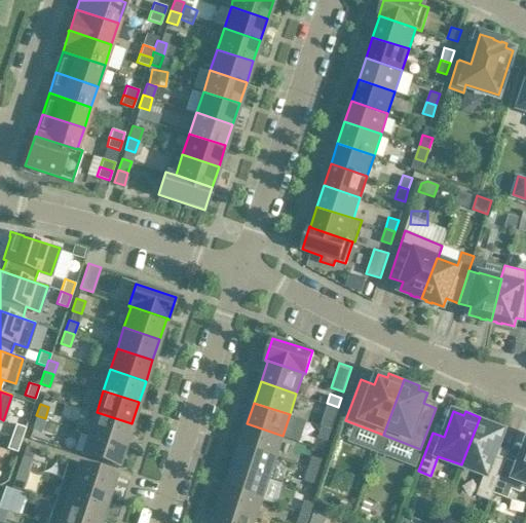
[(124,444),(132,423),(97,412),(89,433),(124,444)]
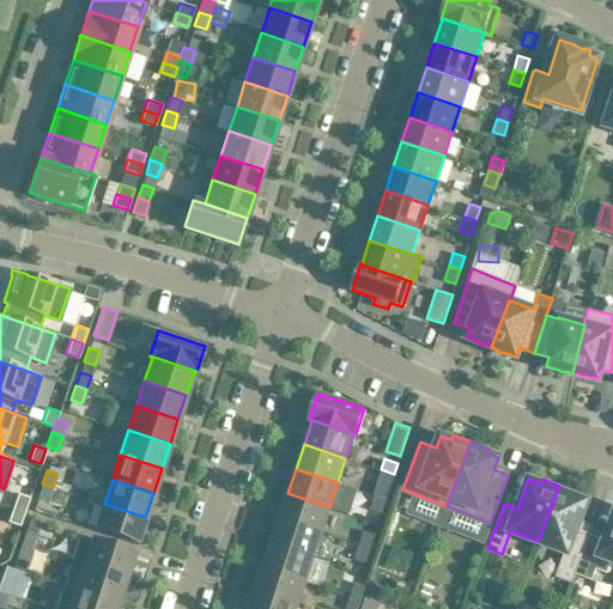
[(387,499),(390,485),(381,481),(376,495),(387,499)]
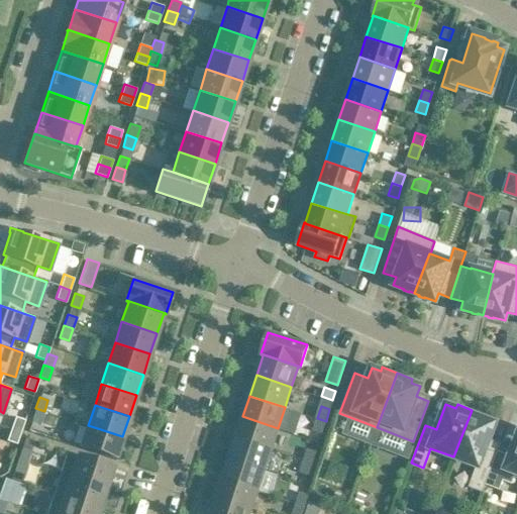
[(40,422),(44,411),(35,408),(31,420),(40,422)]
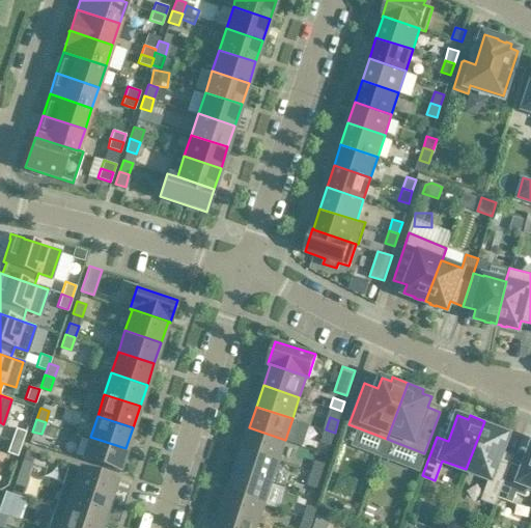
[(499,460),(508,435),(498,431),(500,426),(484,421),(466,469),(490,478),(482,498),(496,503),(498,497),(510,465),(499,460)]
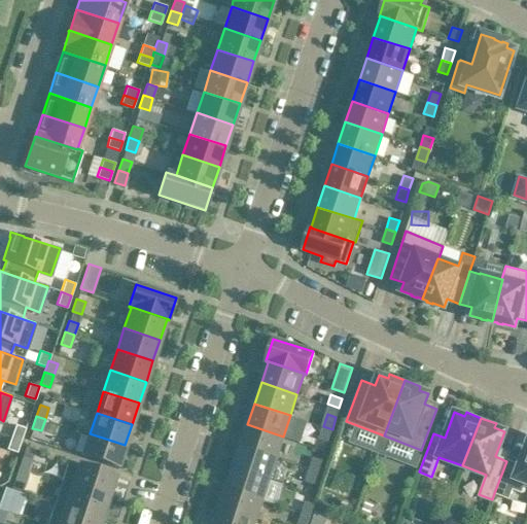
[(15,424),(11,435),(21,440),(26,427),(15,424)]
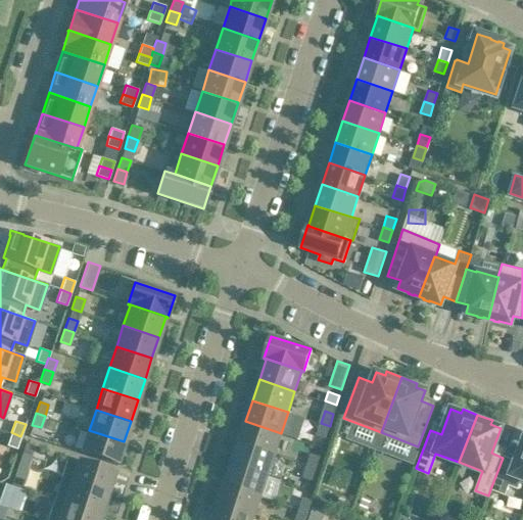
[(274,454),(281,433),(245,421),(239,442),(274,454)]
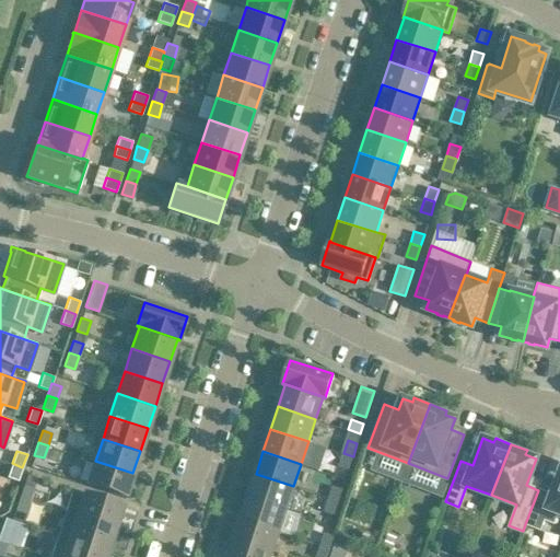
[(349,468),(353,456),(343,453),(339,465),(349,468)]
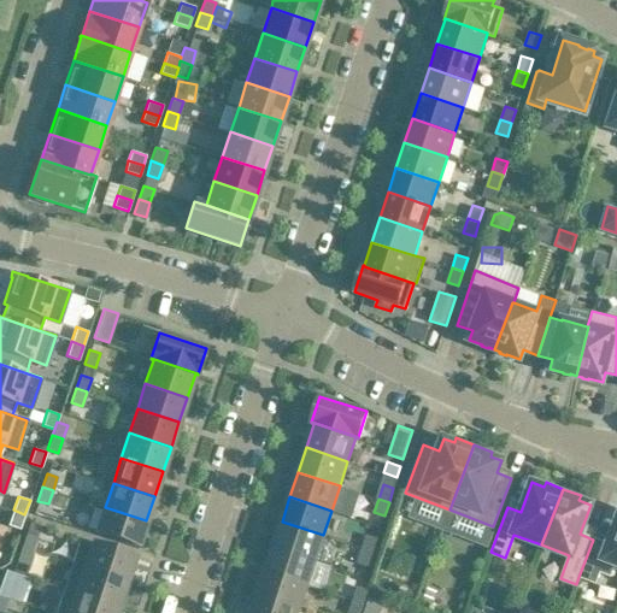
[(137,547),(146,520),(105,507),(97,532),(137,547)]
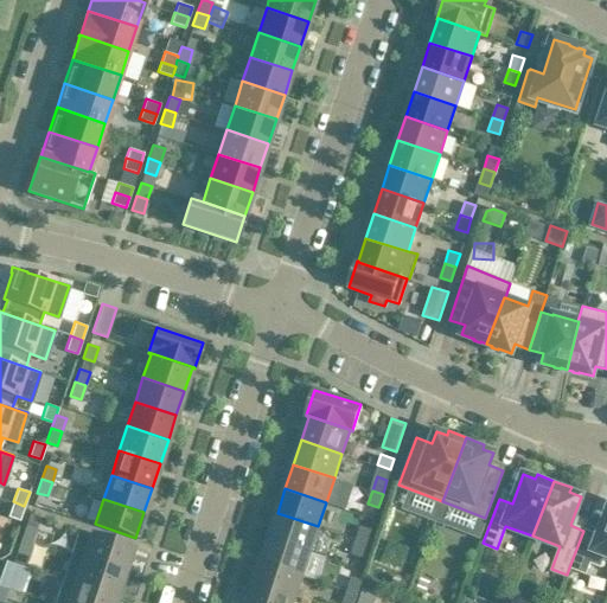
[(24,506),(13,501),(7,515),(19,520),(24,506)]
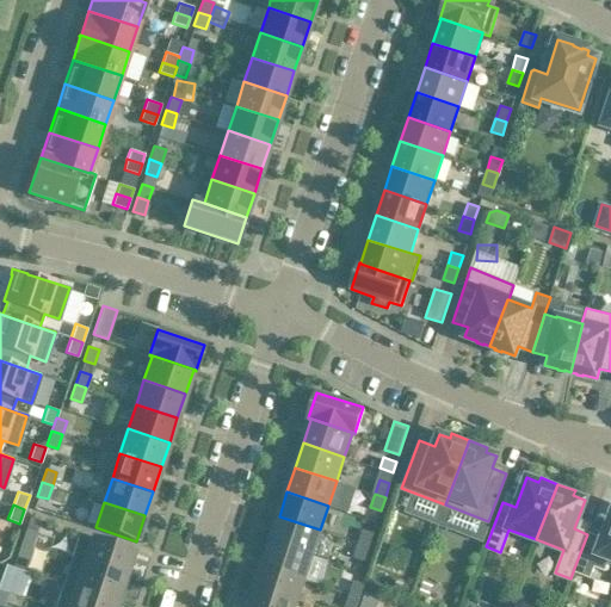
[(312,555),(320,530),(279,516),(271,542),(312,555)]
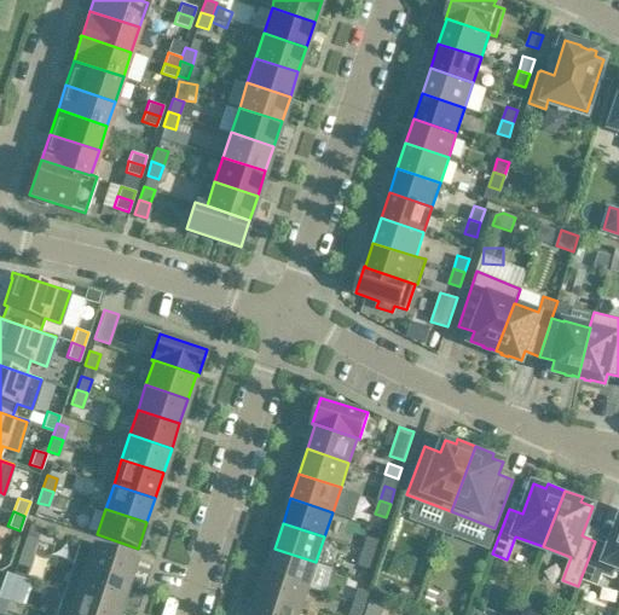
[(618,523),(611,545),(596,539),(595,541),(580,579),(597,585),(602,574),(613,578),(618,564),(618,523)]
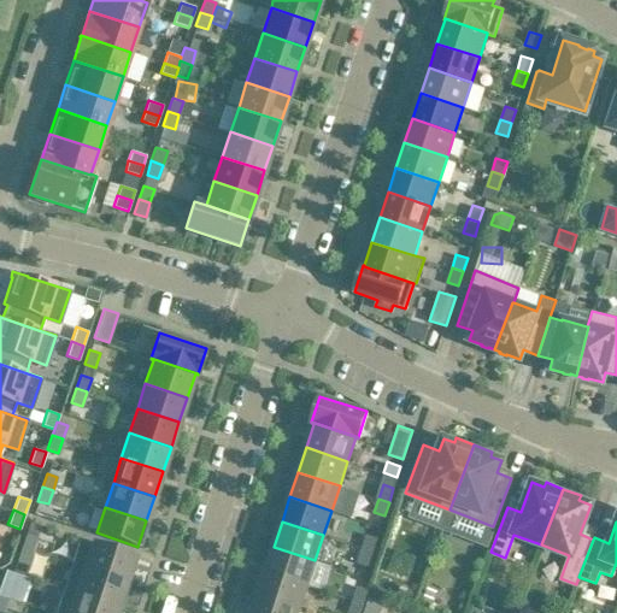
[(31,550),(36,537),(27,534),(22,547),(31,550)]
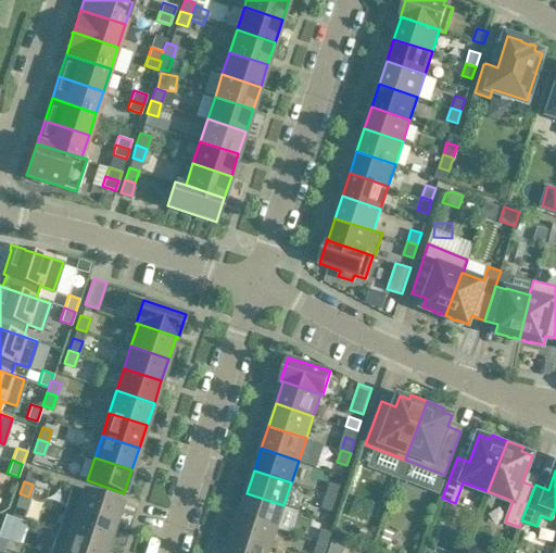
[(336,498),(340,485),(330,481),(326,494),(336,498)]
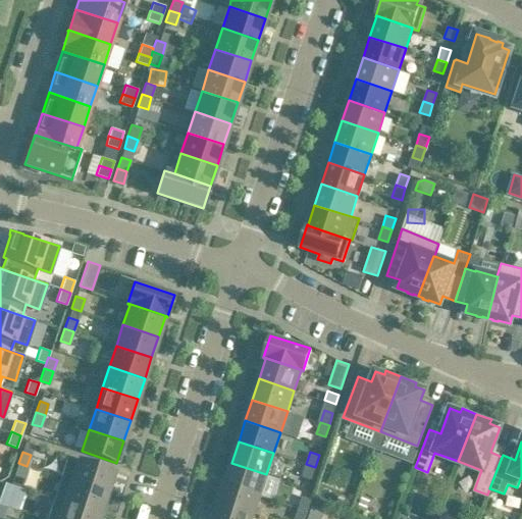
[(114,470),(79,459),(71,480),(107,492),(114,470)]
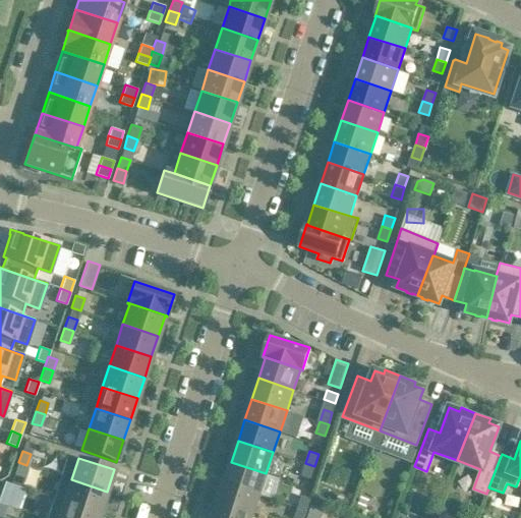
[(22,476),(26,465),(18,462),(14,473),(22,476)]
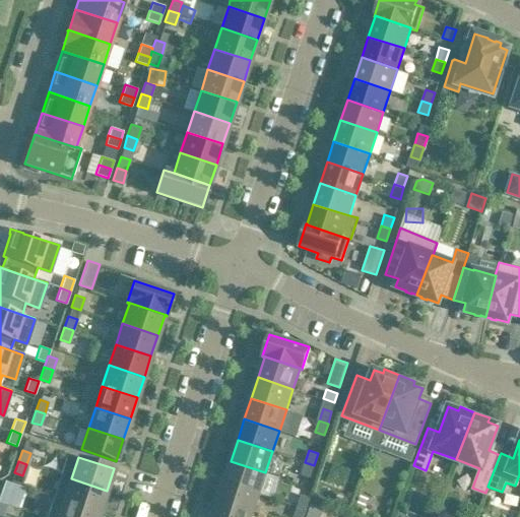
[(259,493),(265,472),(231,461),(223,481),(259,493)]
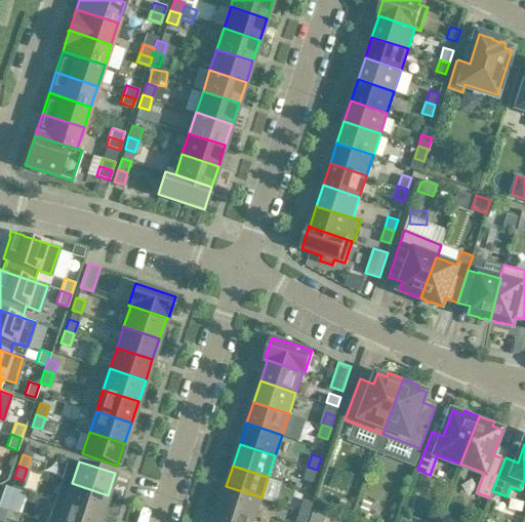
[(313,481),(317,470),(308,467),(305,478),(313,481)]
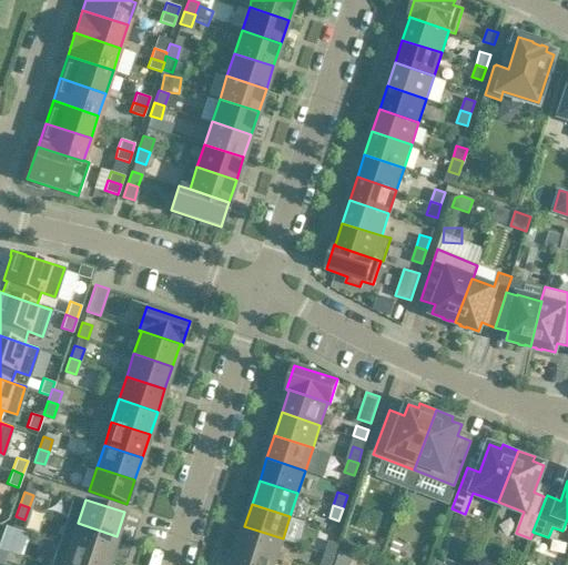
[(109,558),(117,536),(78,523),(71,546),(109,558)]
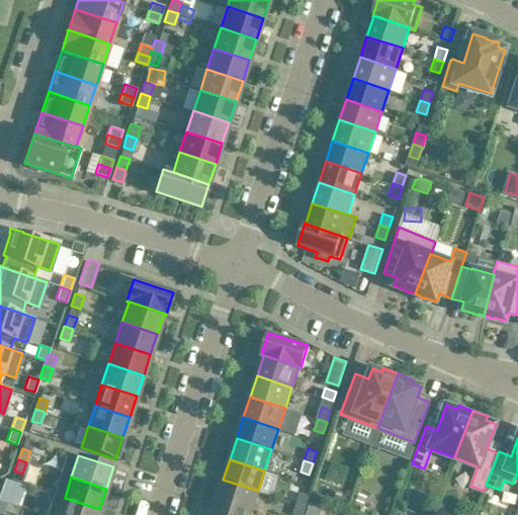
[(251,512),(258,491),(223,480),(216,501),(251,512)]
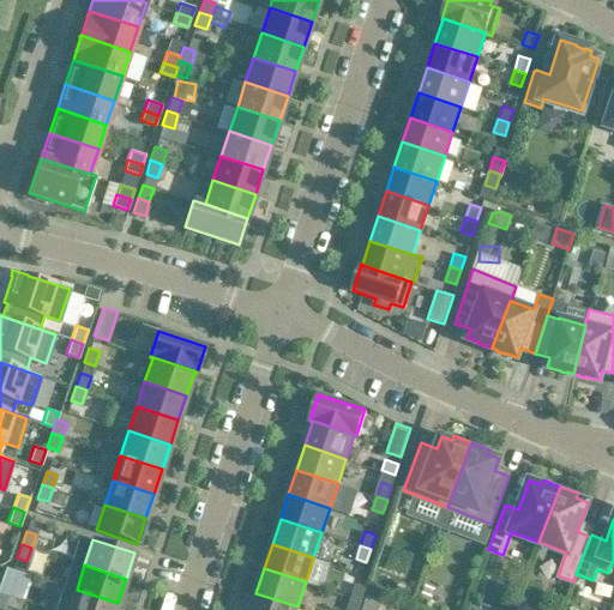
[(7,598),(20,604),(30,578),(17,573),(7,598)]
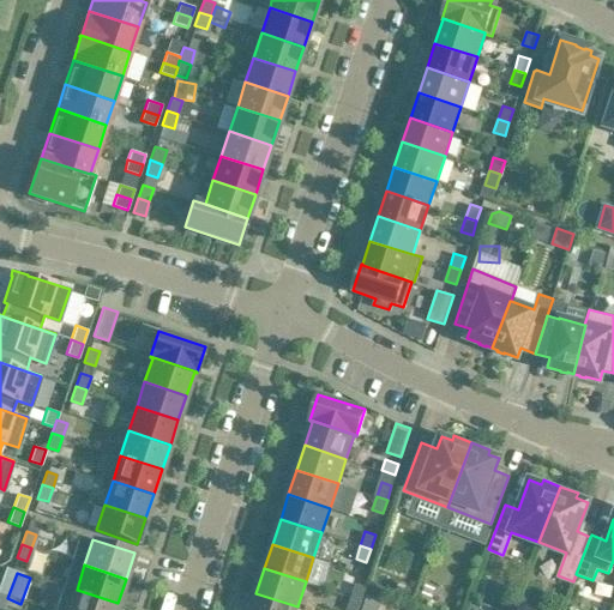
[(0,591),(7,595),(12,581),(2,578),(0,581),(0,591)]
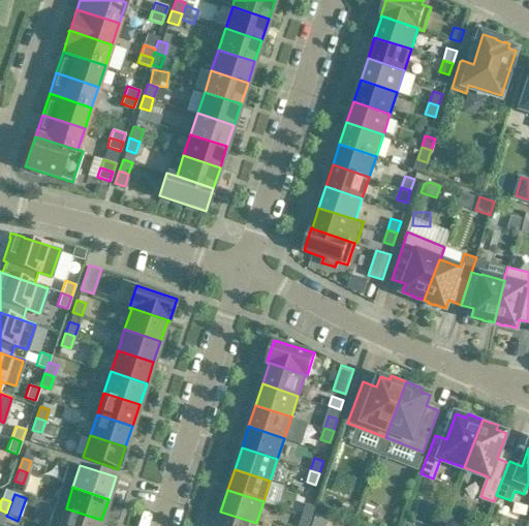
[(311,518),(315,505),(307,502),(303,515),(311,518)]
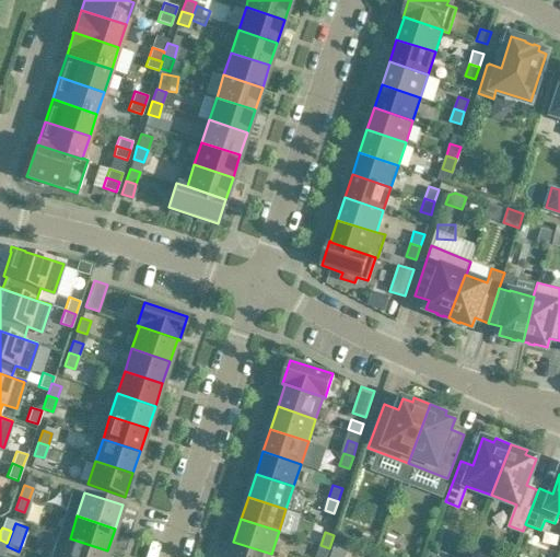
[(340,556),(343,556),(352,538),(340,533),(331,553),(340,556)]
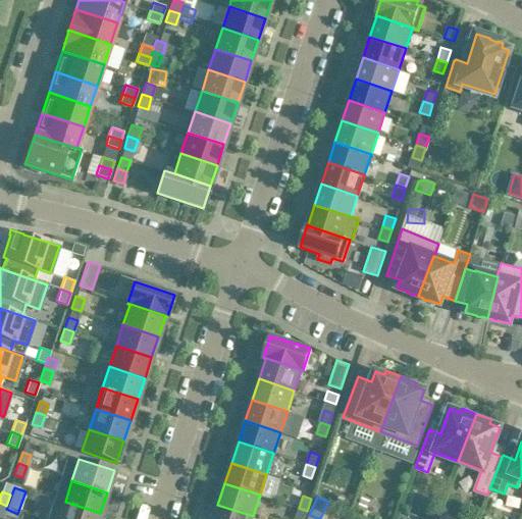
[(98,518),(100,513),(65,502),(59,518),(98,518)]
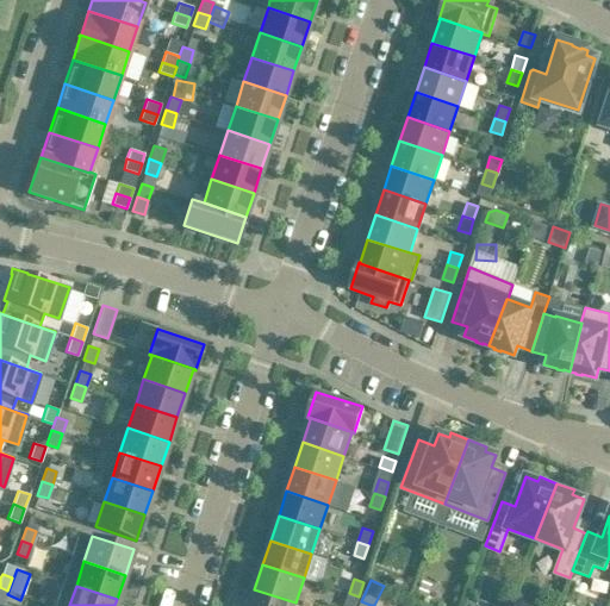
[(293,605),(296,603),(254,589),(248,605),(293,605)]
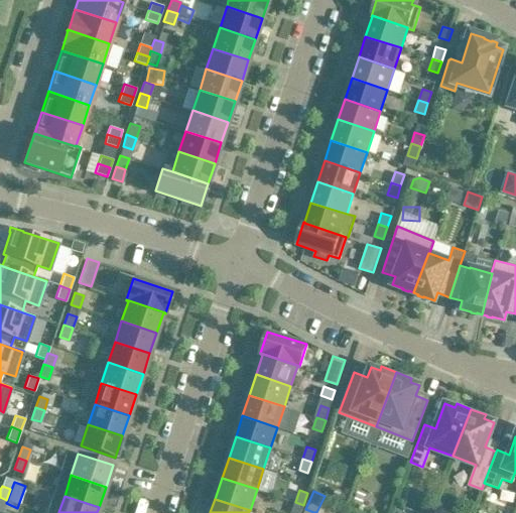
[(300,512),(303,505),(295,502),(291,512),(300,512)]
